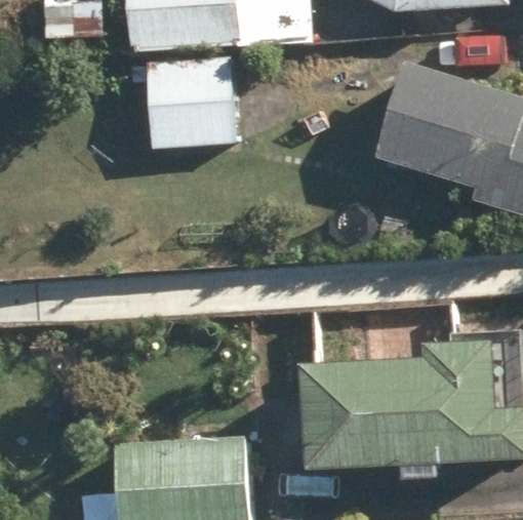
[(42,0),(42,36),(101,34),(101,0),(42,0)]
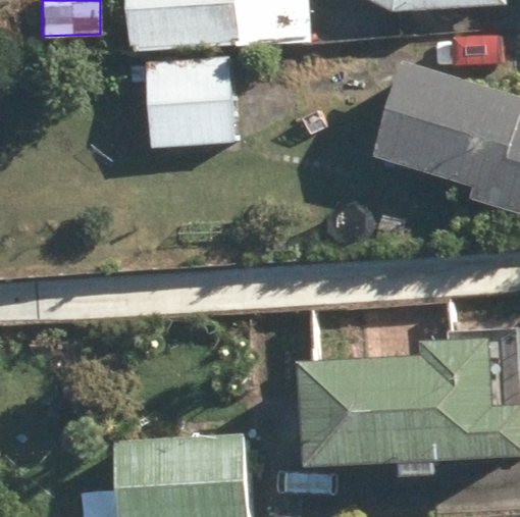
[(124,0),(128,50),(236,44),(234,0),(124,0)]
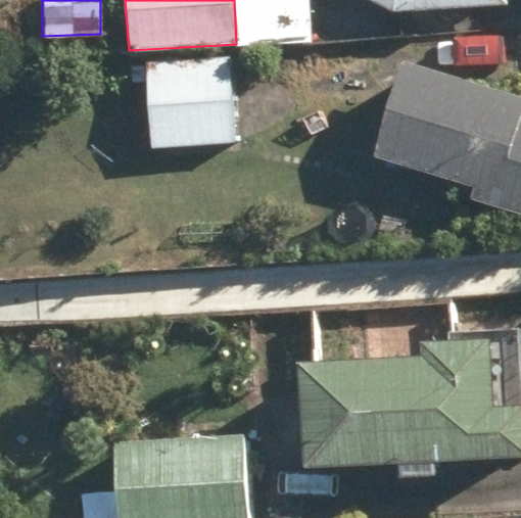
[(369,0),(390,10),(479,0),(369,0)]
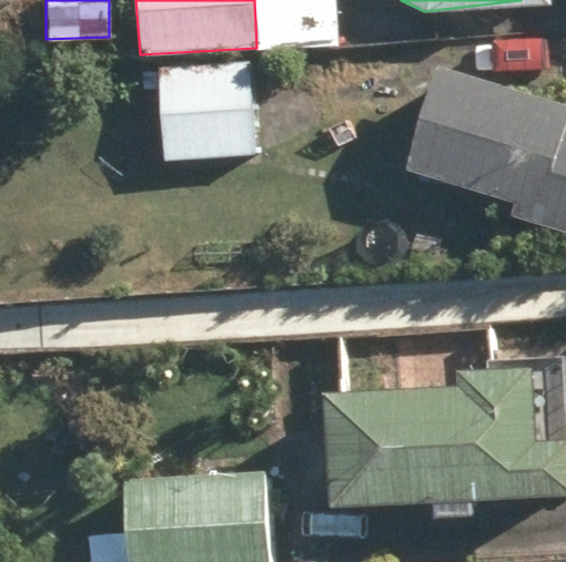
[(565,32),(547,33),(549,82),(565,81),(565,32)]
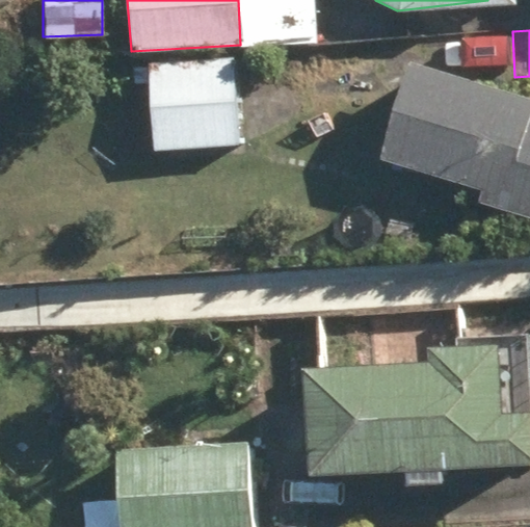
[(147,64),(154,151),(240,145),(233,57),(147,64)]
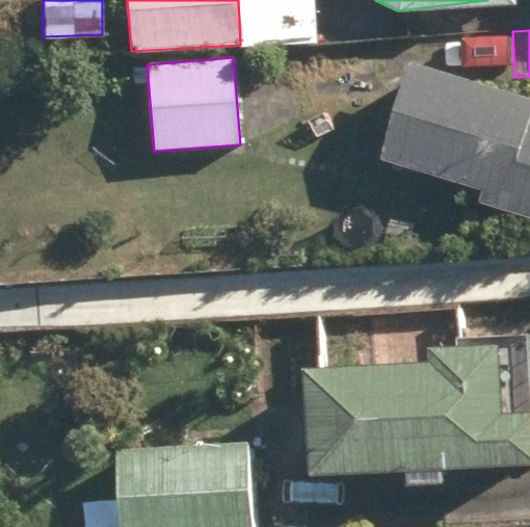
[(479,201),(529,216),(529,99),(407,60),(378,153),(484,186),(479,201)]
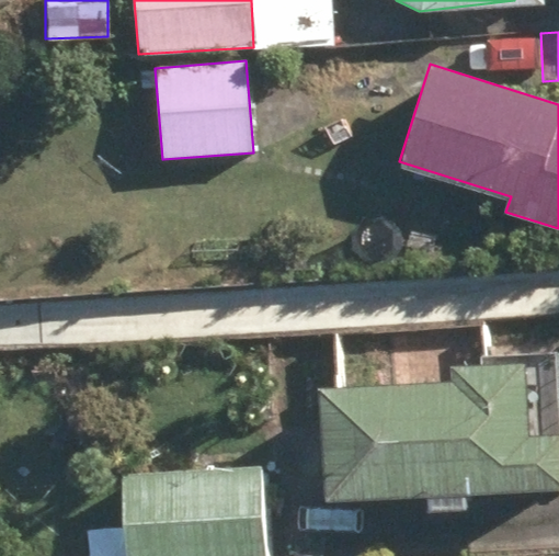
[(424,498),(424,511),(463,509),(461,496),(558,490),(558,432),(525,434),(521,363),(451,367),(451,382),(316,389),(321,502),(424,498)]
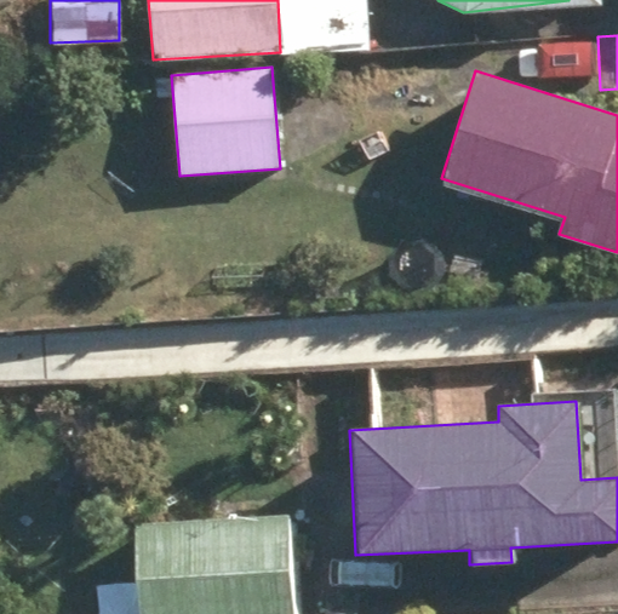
[(133,521),(138,613),(291,613),(287,512),(133,521)]
